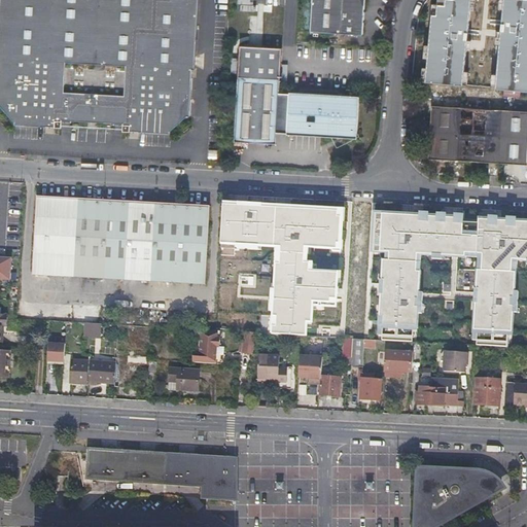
[(0,0),(0,106),(12,121),(12,124),(60,126),(61,119),(123,123),(121,130),(168,133),(169,130),(185,114),(188,114),(190,69),(194,69),(197,0),(0,0)]
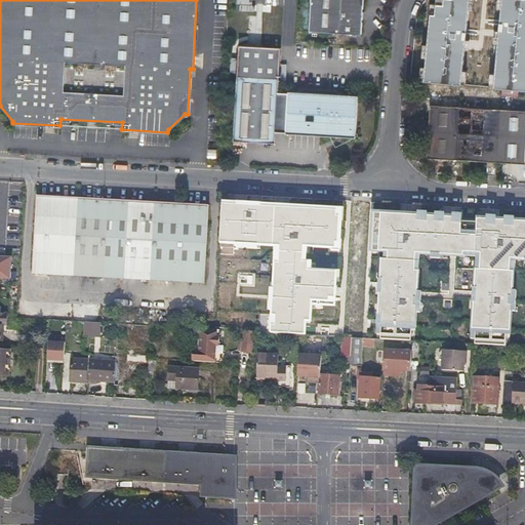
[(238,0),(238,11),(252,11),(252,0),(238,0)]
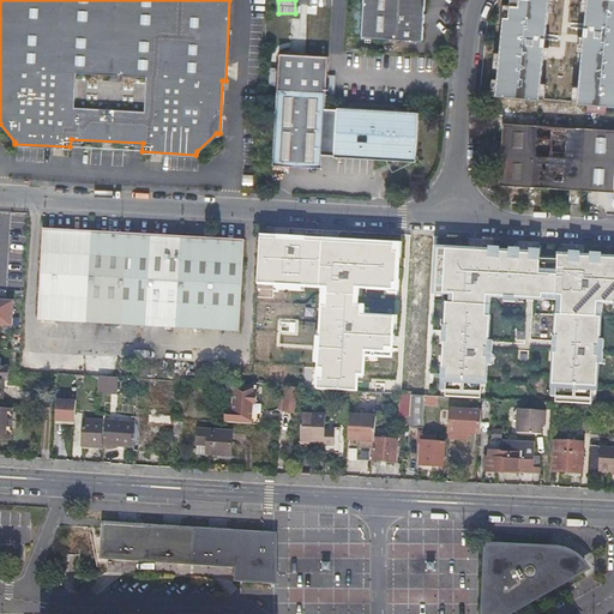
[(363,0),(362,36),(423,40),(426,0),(363,0)]
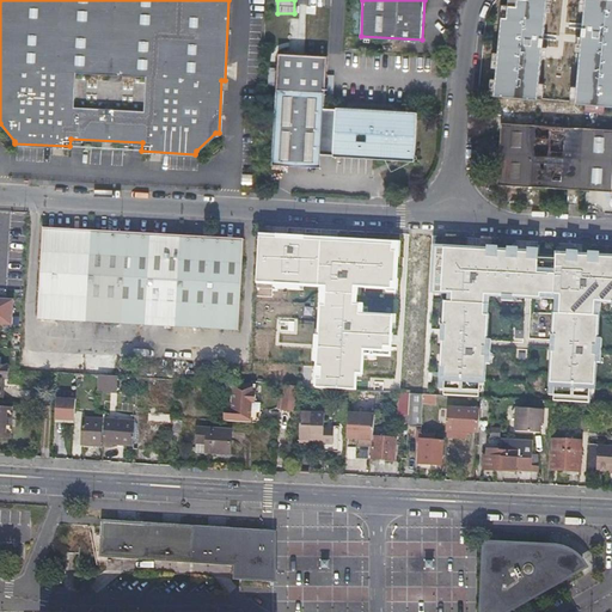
[(611,0),(537,0),(528,83),(611,90),(611,0)]
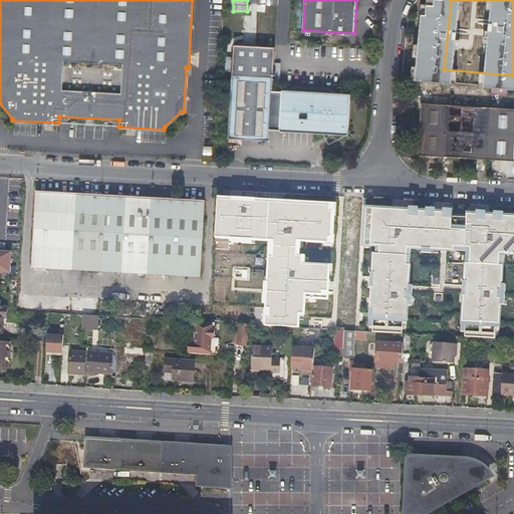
[(231,73),(227,138),(268,141),(269,129),(278,130),(278,132),(339,136),(347,132),(348,113),(349,94),(331,93),(281,89),(281,91),(271,90),(272,76),(231,73)]
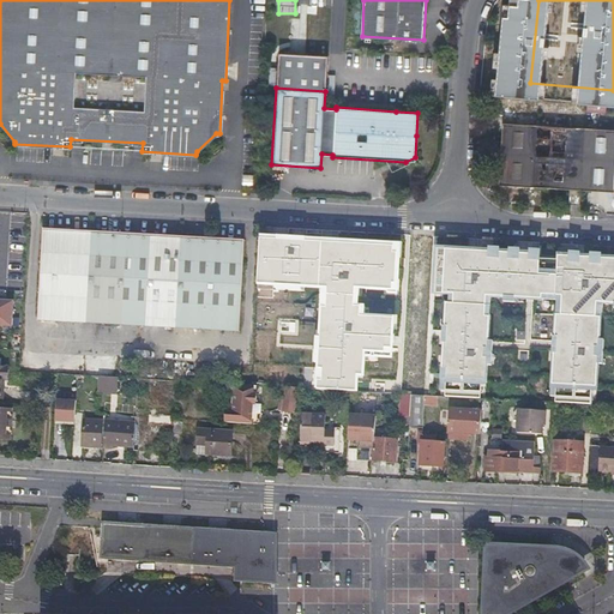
[(569,103),(567,122),(587,122),(587,113),(606,114),(607,104),(569,103)]
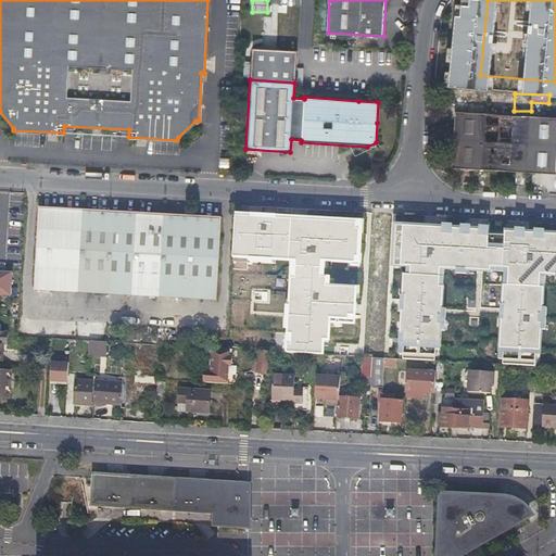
[(451,167),(515,171),(525,172),(554,174),(555,148),(555,116),(454,111),(451,167)]
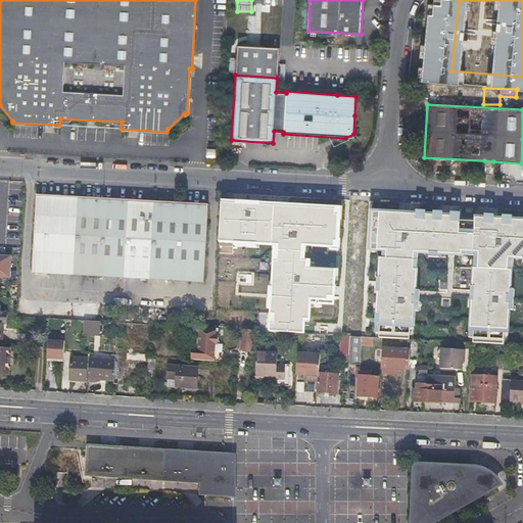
[(484,161),(483,174),(494,175),(495,162),(493,161),(484,160),(484,161)]
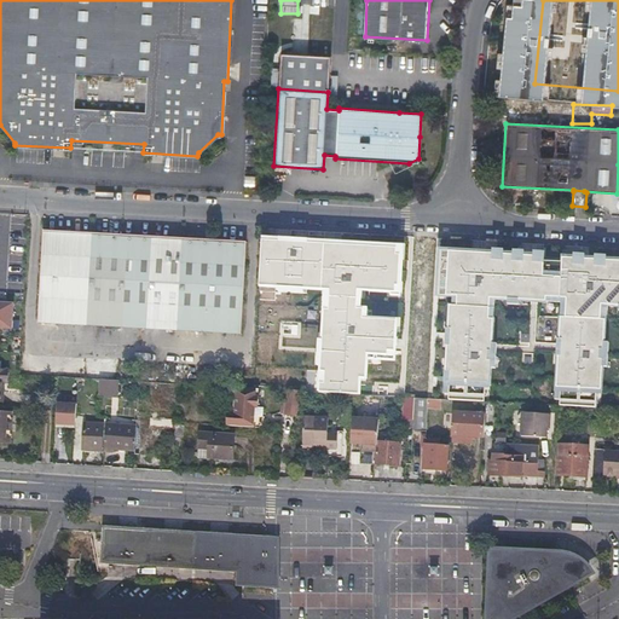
[(173,330),(179,238),(45,230),(41,276),(38,322),(173,330)]
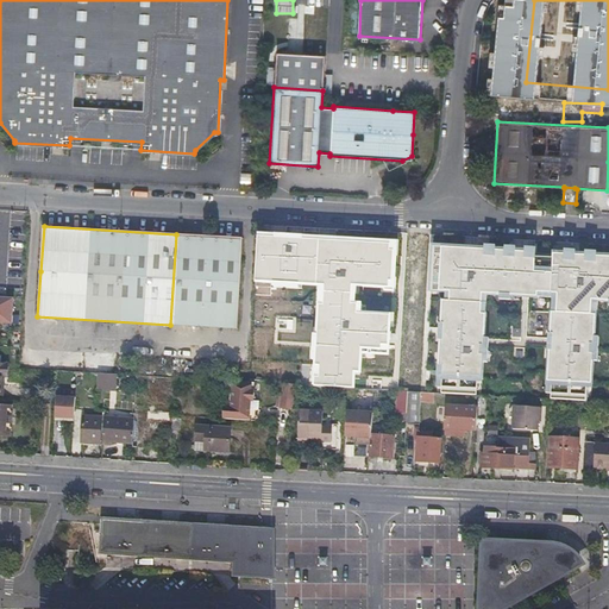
[(242,239),(176,234),(170,325),(236,328),(242,239)]
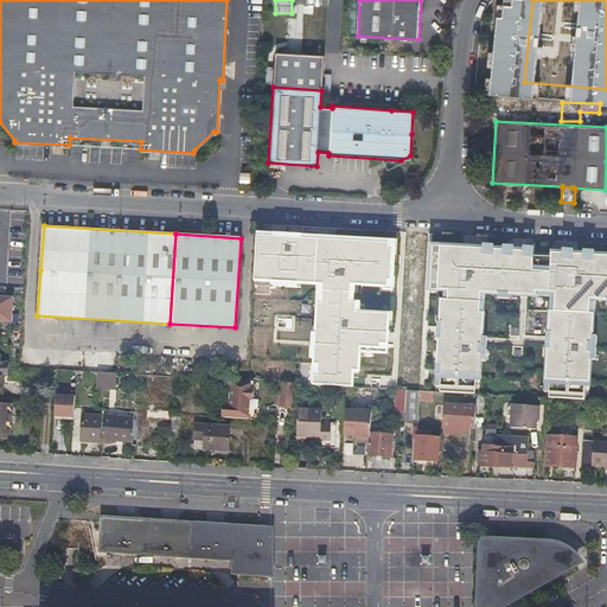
[(275,281),(273,324),(385,330),(389,263),(347,261),(304,259),(301,255),(282,263),(270,263),(270,280),(275,281)]
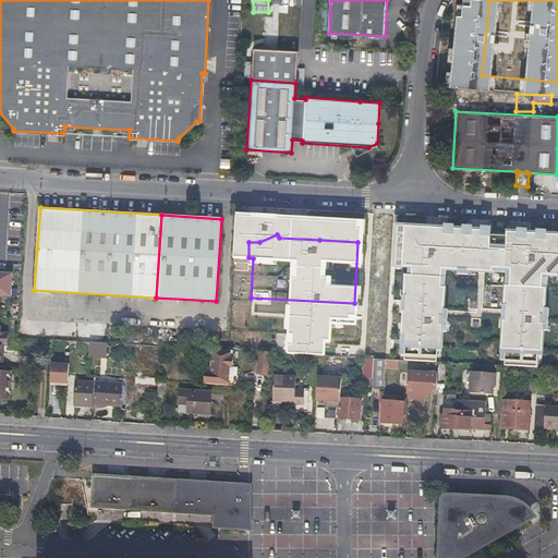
[(543,353),(544,340),(557,340),(557,266),(548,266),(549,250),(511,247),(506,351),(543,353)]
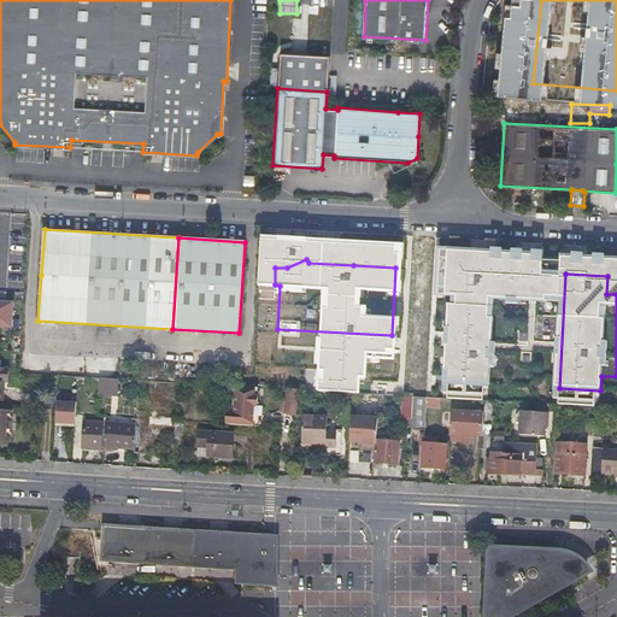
[(487,294),(482,369),(527,371),(532,297),(487,294)]
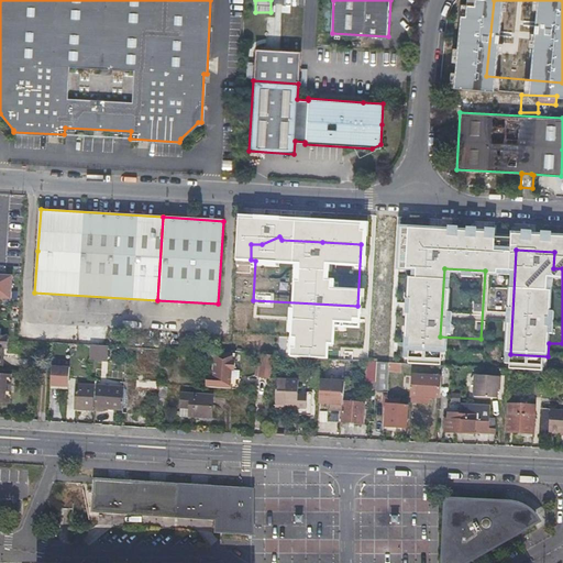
[(0,297),(13,298),(14,276),(0,275),(0,297)]
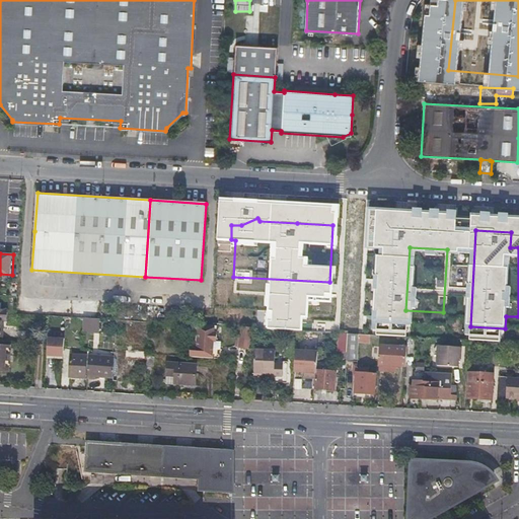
[(329,282),(233,277),(231,301),(276,303),(328,306),(329,282)]
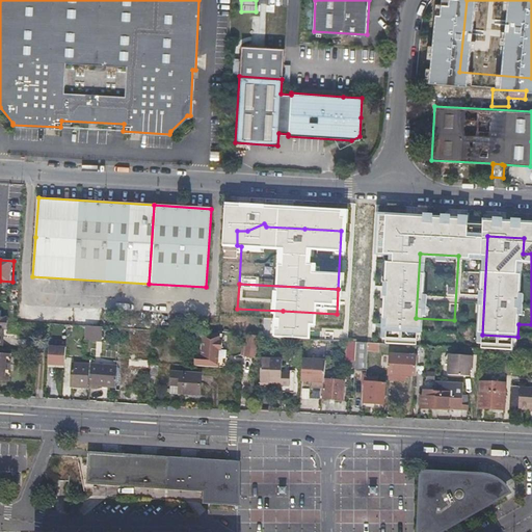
[(100,326),(84,325),(83,339),(100,340),(100,326)]
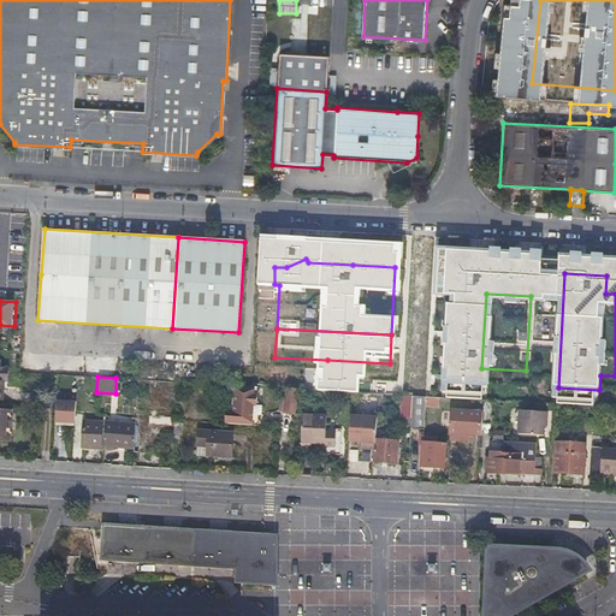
[(223,422),(250,425),(252,416),(252,406),(255,406),(255,395),(253,394),(253,386),(250,386),(232,385),(231,409),(224,408),(223,422)]
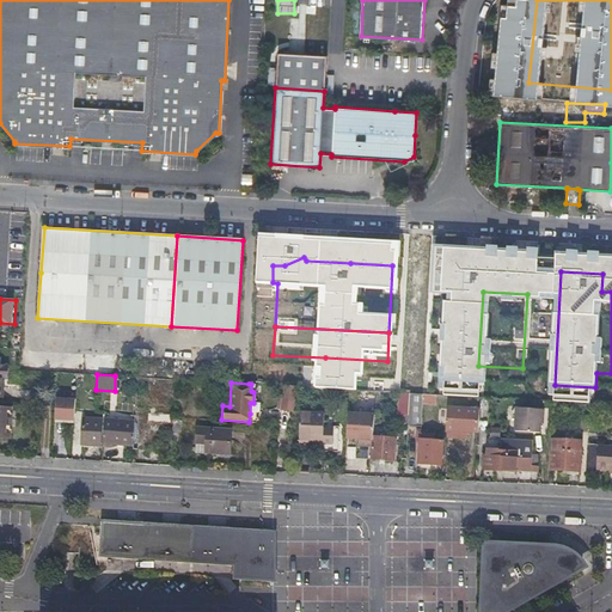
[(435,395),(422,393),(421,403),(434,404),(435,395)]
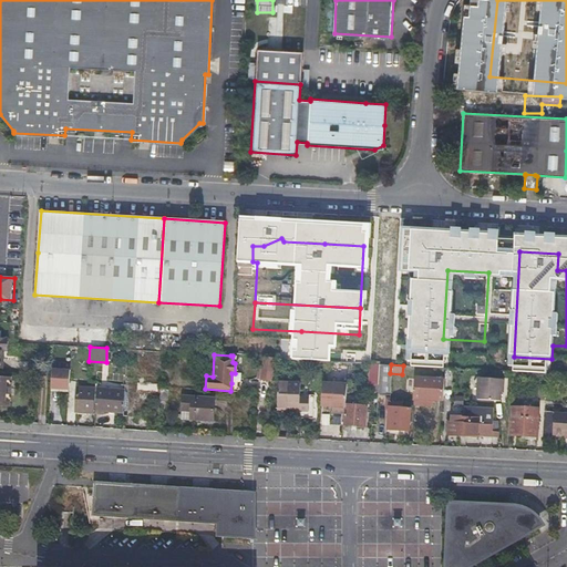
[(414,399),(443,400),(445,379),(415,377),(414,399)]
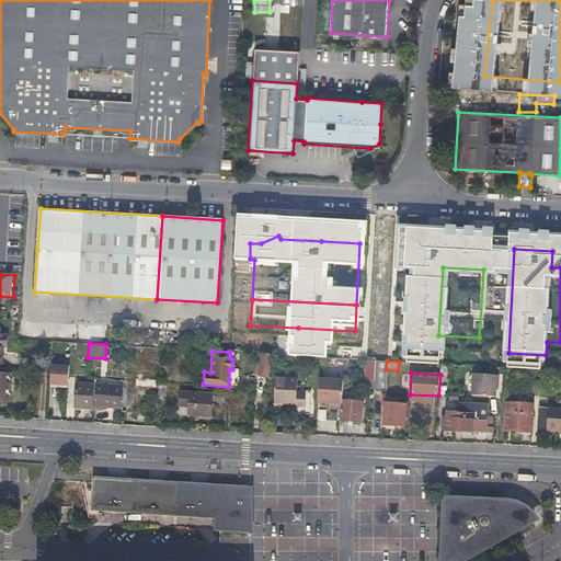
[(473,374),(472,395),(495,397),(496,385),(499,385),(499,375),(473,374)]
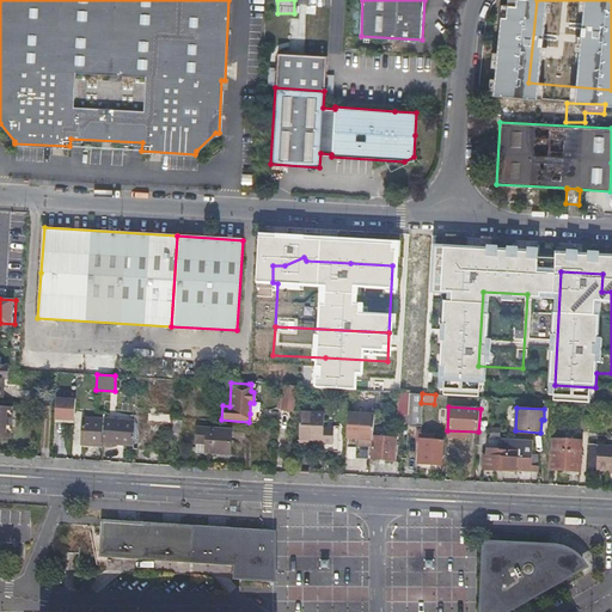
[(369,446),(372,412),(348,411),(346,440),(357,441),(357,446),(369,446)]
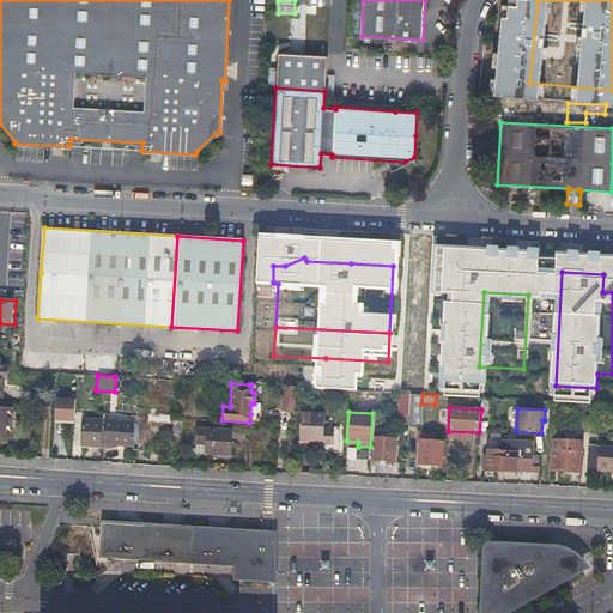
[(299,414),(299,443),(322,444),(323,414),(299,414)]
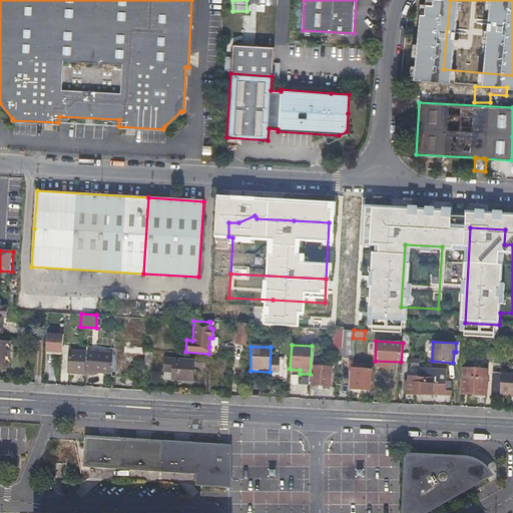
[(61,353),(60,371),(83,373),(84,351),(69,350),(69,353),(61,353)]
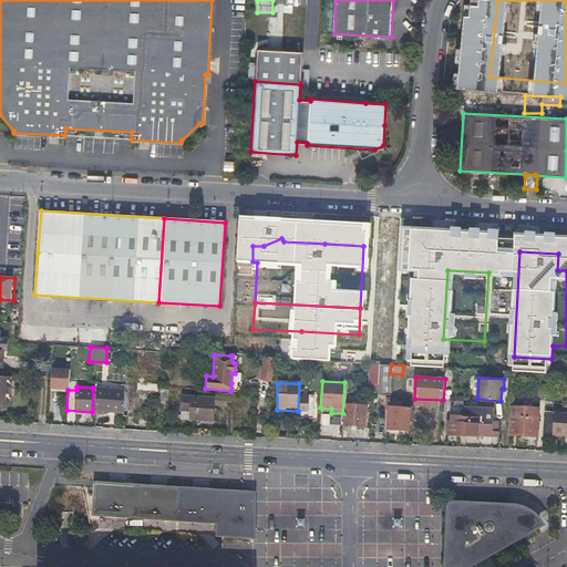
[(123,412),(122,415),(156,418),(156,414),(157,392),(136,391),(135,394),(127,394),(127,387),(124,387),(124,391),(123,412)]
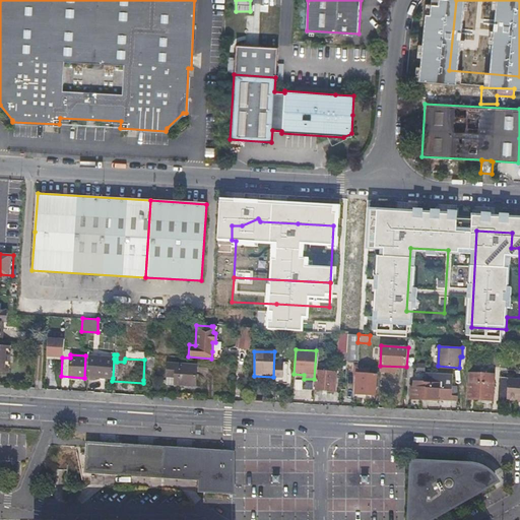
[(88,356),(86,380),(92,380),(93,377),(113,378),(114,359),(88,356)]
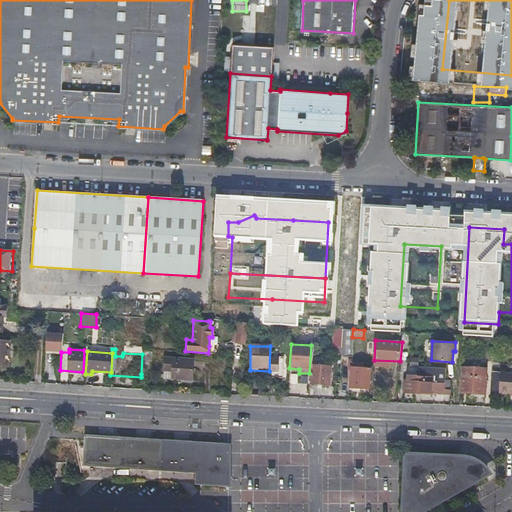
[(164,358),(164,370),(173,370),(173,378),(180,378),(180,377),(182,377),(182,379),(191,379),(192,360),(164,358)]
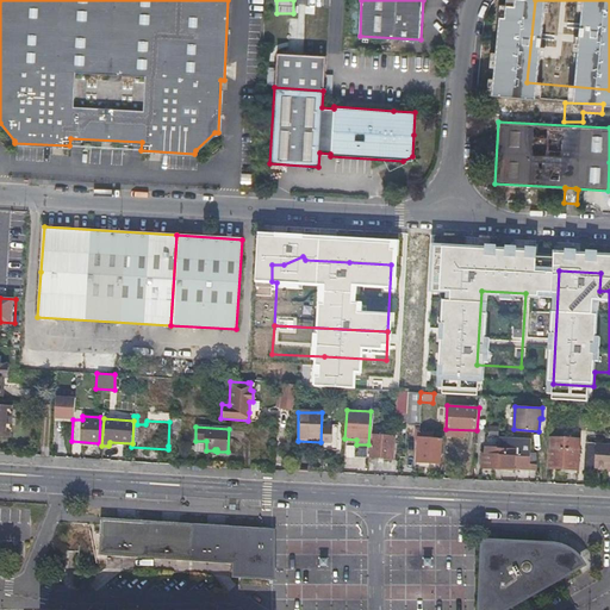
[(431,439),(431,433),(418,430),(416,461),(439,462),(441,440),(431,439)]
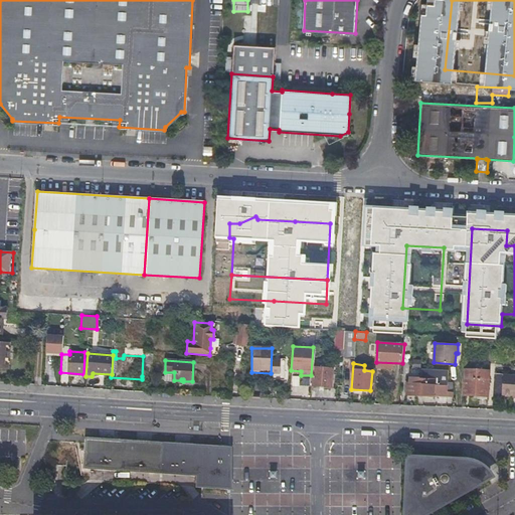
[(313,368),(312,385),(330,386),(331,369),(313,368)]
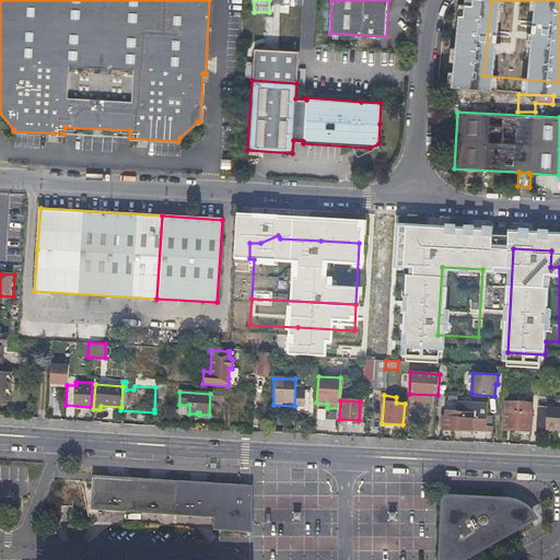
[(474,430),(492,431),(492,427),(486,426),(487,403),(475,401),(474,430)]
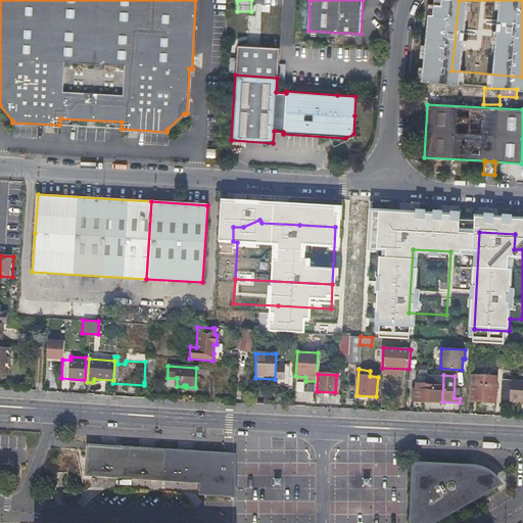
[(472,376),(471,400),(494,401),(495,377),(472,376)]
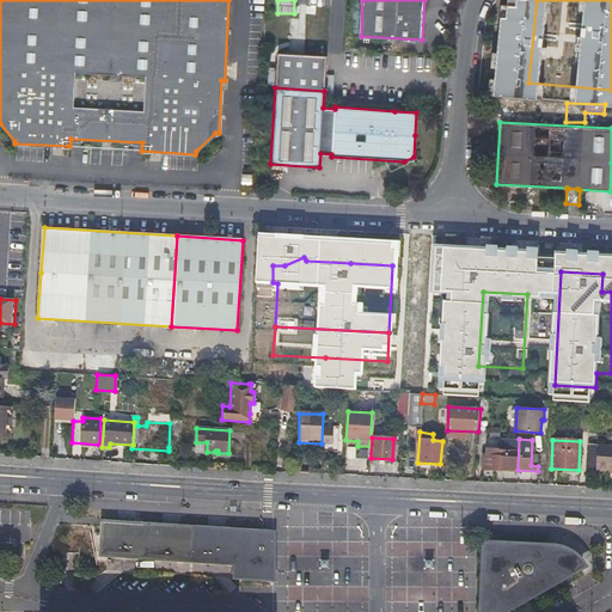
[(611,445),(598,444),(597,469),(611,469),(611,445)]
